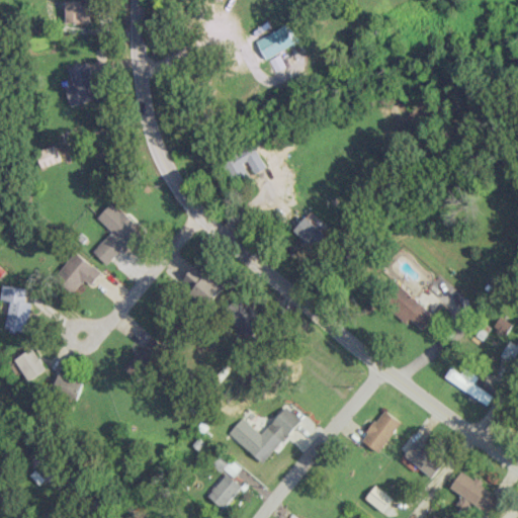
[(90,0),(84,0),(66,0),(67,22),(91,21),(90,0)]
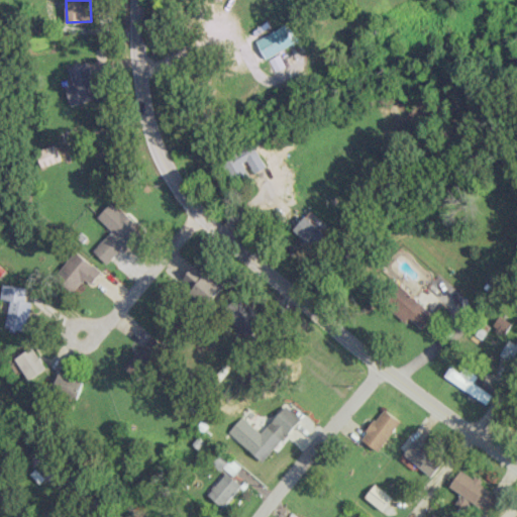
[(295,44),(287,25),(256,38),(266,58),(295,44)]
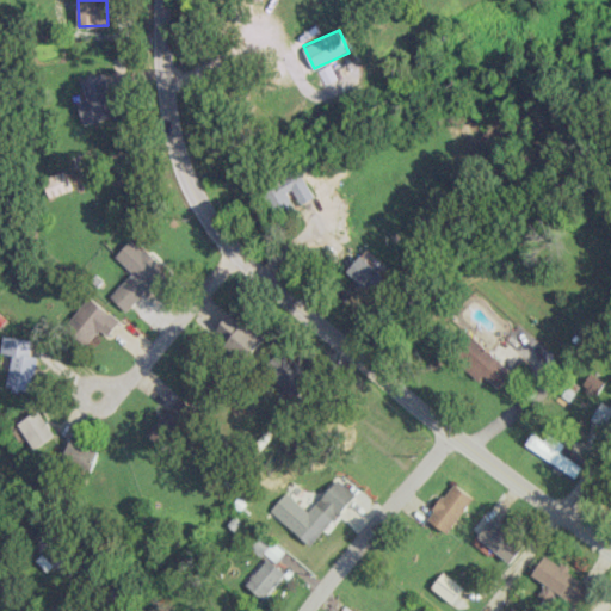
[(318,68),(323,85),(337,79),(329,63),(318,68)]
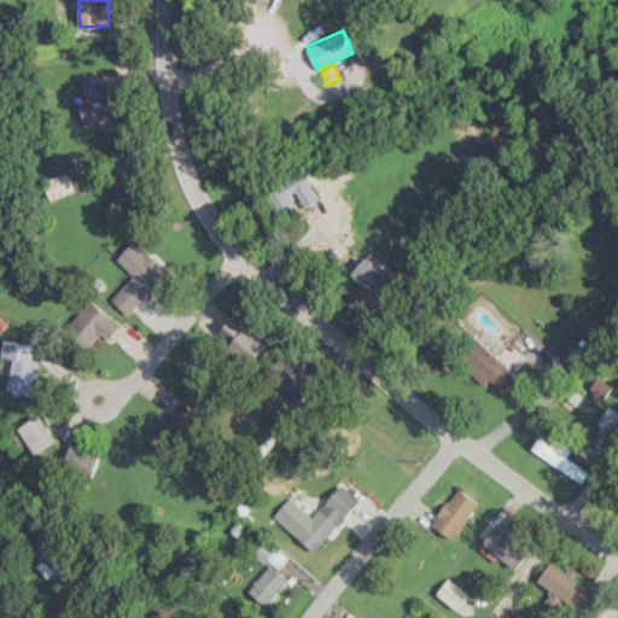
[(83,80),(88,99),(79,101),(85,126),(118,116),(108,74),(83,80)]
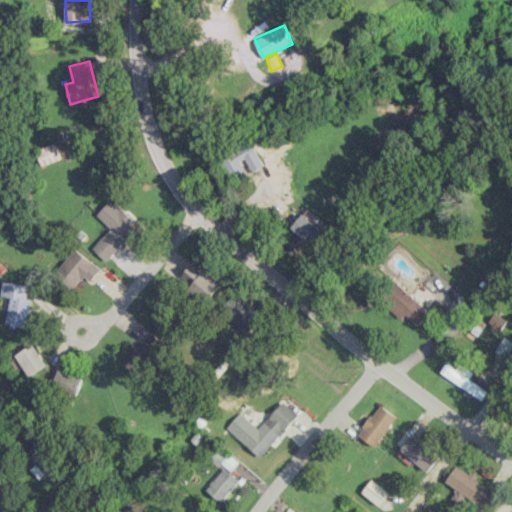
[(263,163),(250,142),(221,160),(234,181),(263,163)]
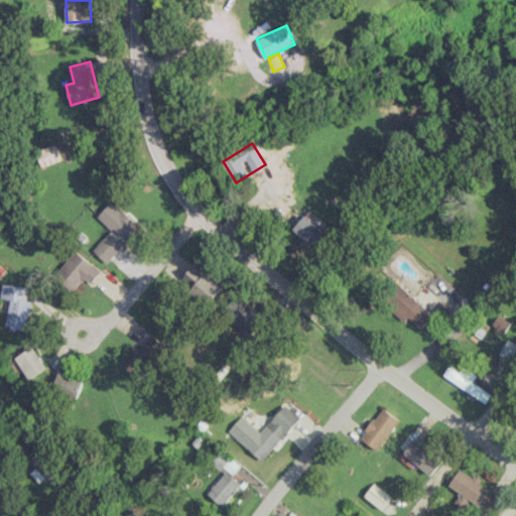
[(111,229),(92,250),(106,263),(139,228),(111,201),(97,216),(111,229)]
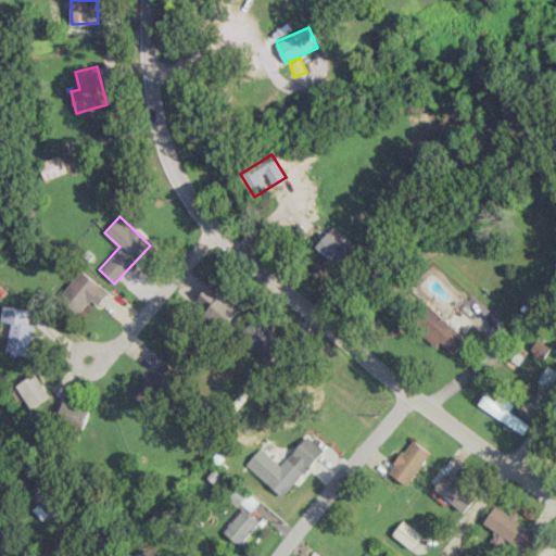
[(314,245),(338,268),(352,254),(328,231),(314,245)]
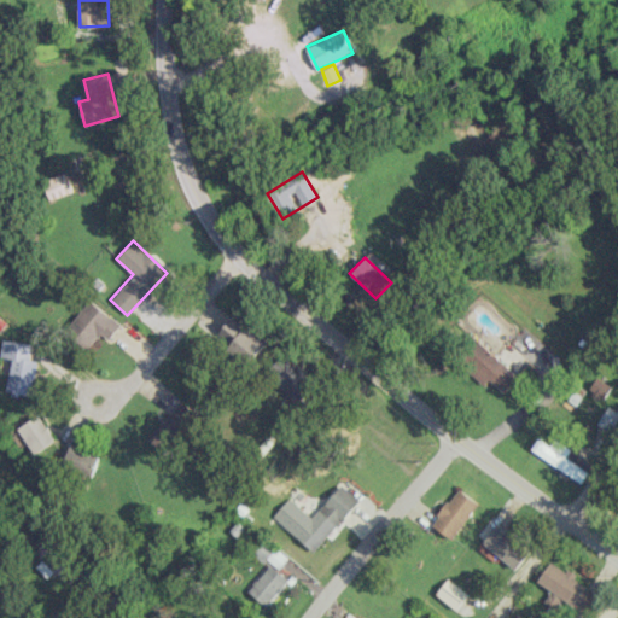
[(101,333),(108,338),(120,326),(94,302),(69,328),(88,347),(101,333)]
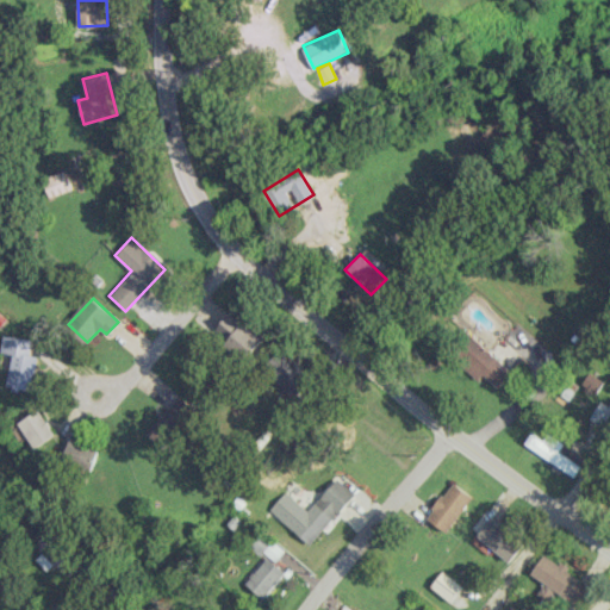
[(260,340),(229,312),(215,329),(244,356),(260,340)]
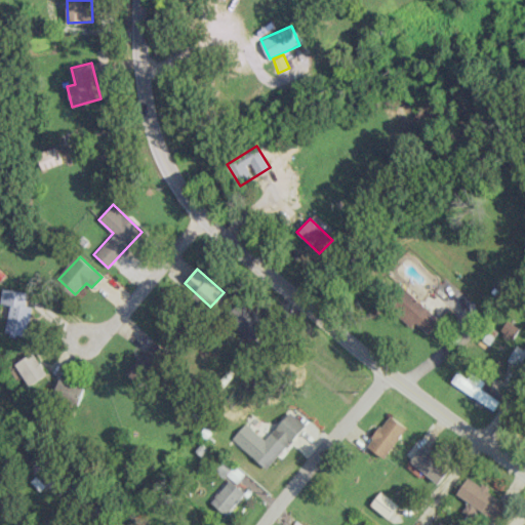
[(427,333),(439,319),(403,287),(388,306),(410,325),(414,322),(427,333)]
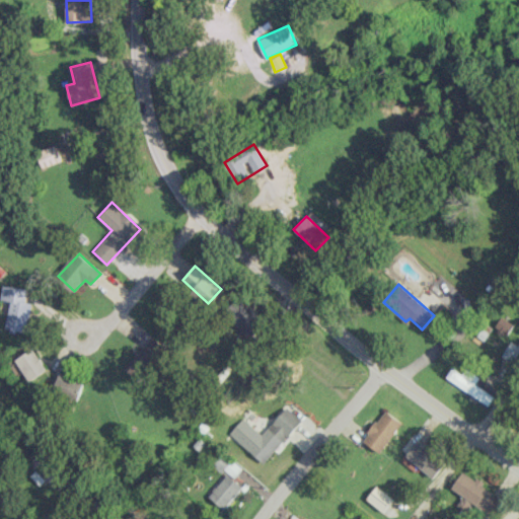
[(26,289),(2,285),(0,297),(0,299),(10,301),(5,329),(26,332),(30,302),(24,301),(26,289)]
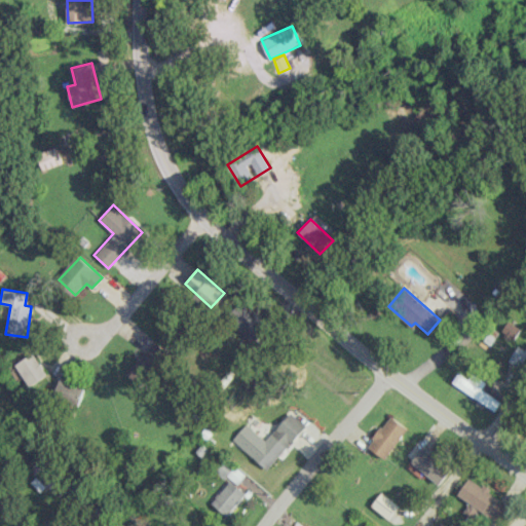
[(253,341),(266,322),(245,307),(231,327),(253,341)]
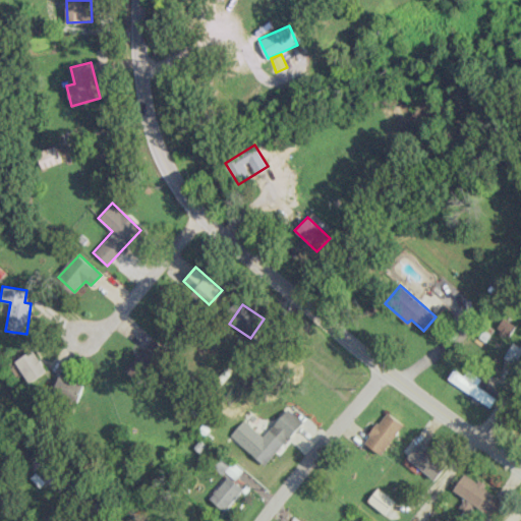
[(124,367),(137,382),(168,354),(154,339),(124,367)]
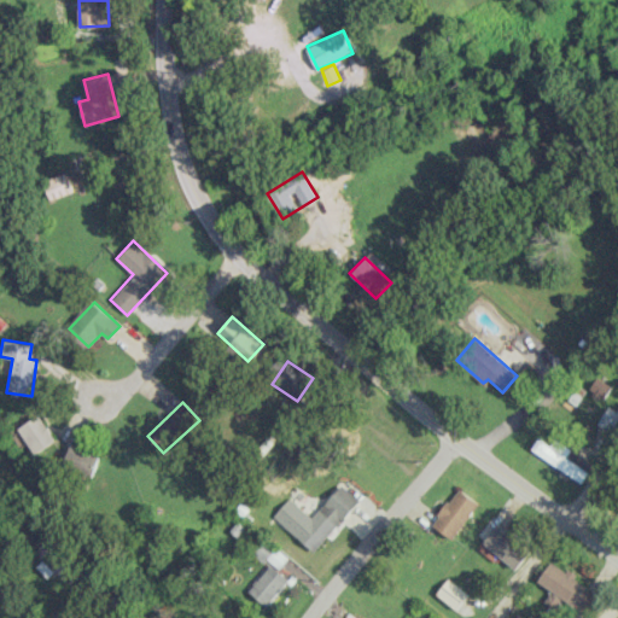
[(54,442),(39,417),(19,429),(34,454),(54,442)]
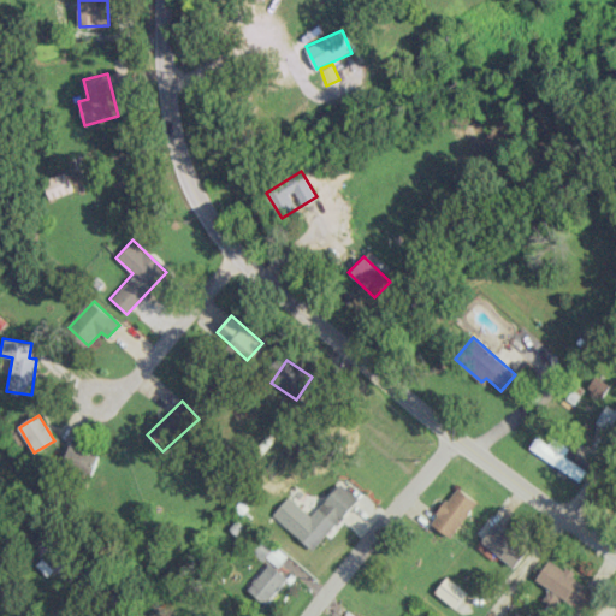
[(528,451),(581,478),(586,468),(563,457),(569,445),(552,437),(549,444),(535,437),(528,451)]
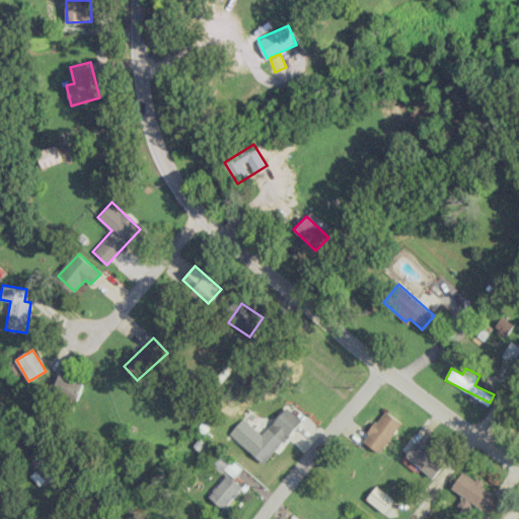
[(79,397),(84,381),(60,374),(55,389),(79,397)]
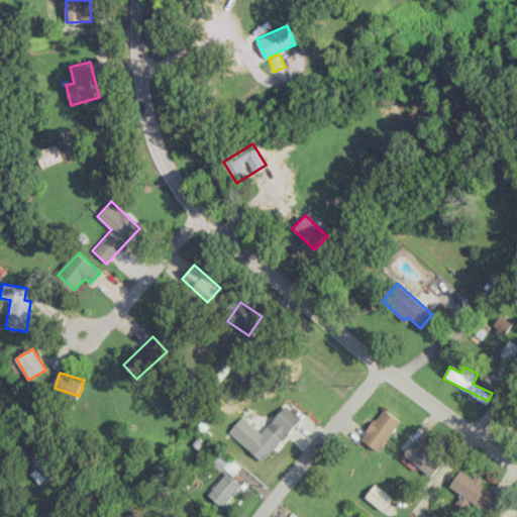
[(229,431),(263,461),(301,418),(286,405),(262,432),(242,416),(229,431)]
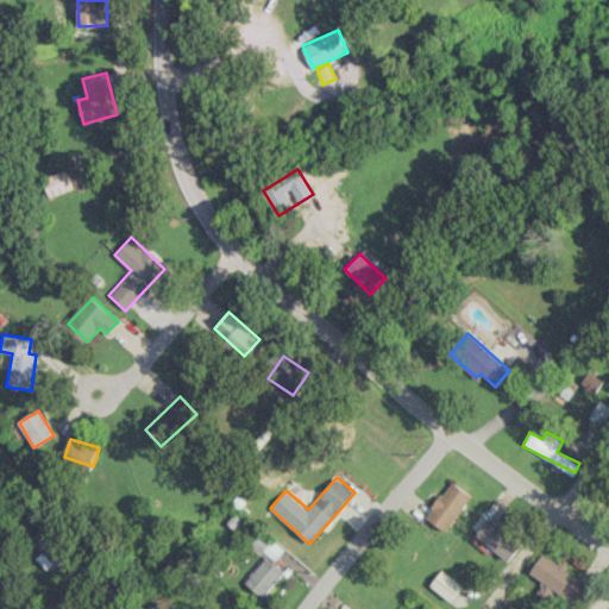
[(426,516),(446,531),(471,495),(451,481),(426,516)]
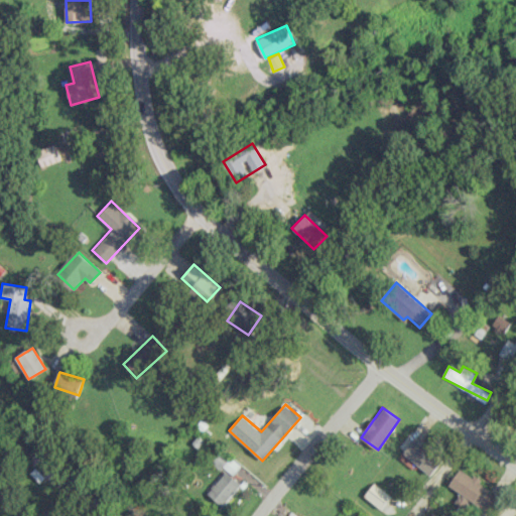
[(403,453),(430,475),(443,458),(416,436),(403,453)]
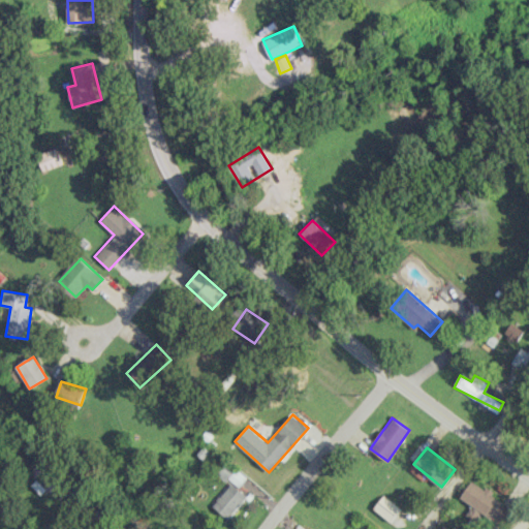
[(31,485),(42,496),(61,477),(42,459),(30,472),(36,478),(31,485)]
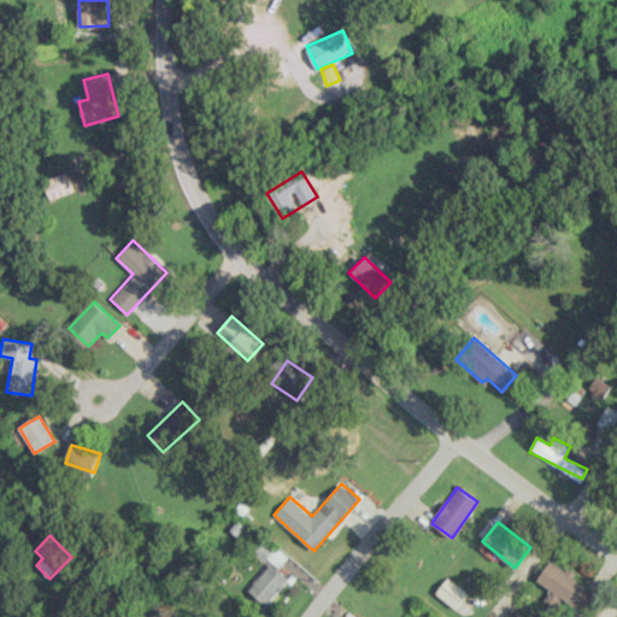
[(597,592),(574,579),(576,575),(550,559),(536,583),(586,611),(597,592)]
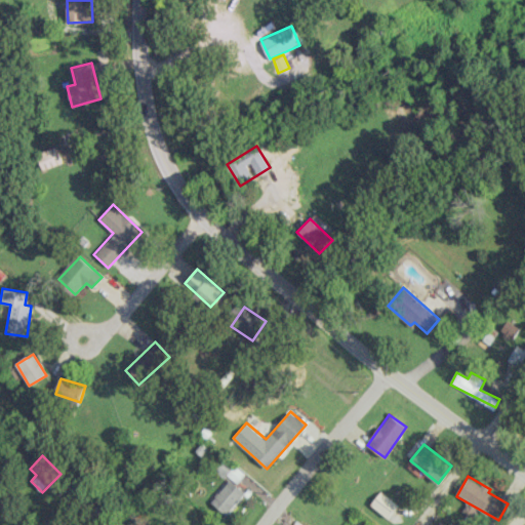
[(228,515),(246,492),(231,479),(211,501),(228,515)]
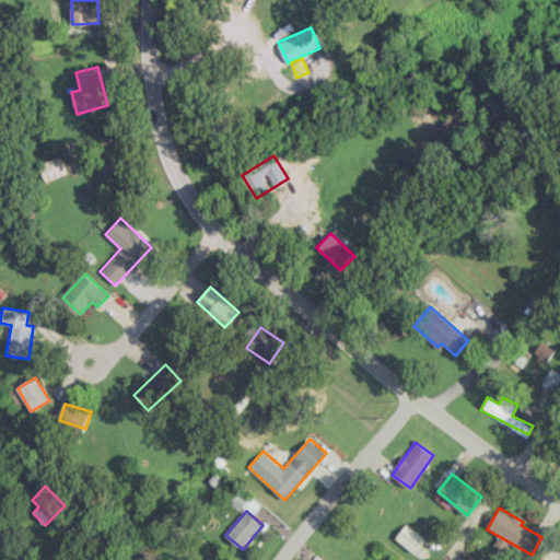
[(395,538),(412,551),(423,537),(406,524),(395,538)]
